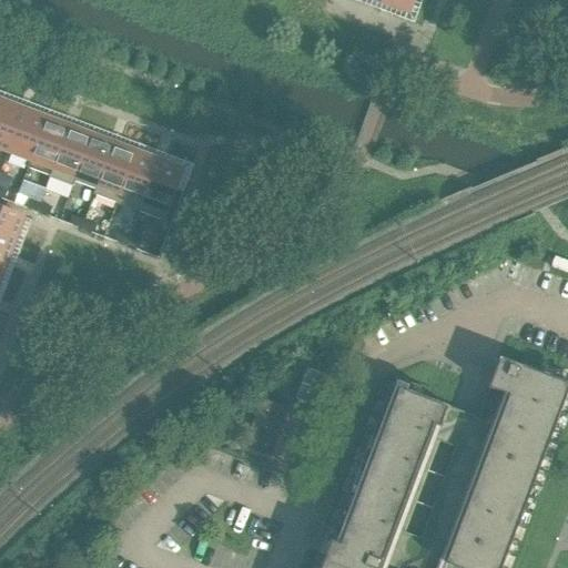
[(383,0),(383,2),(408,12),(413,0),(383,0)]
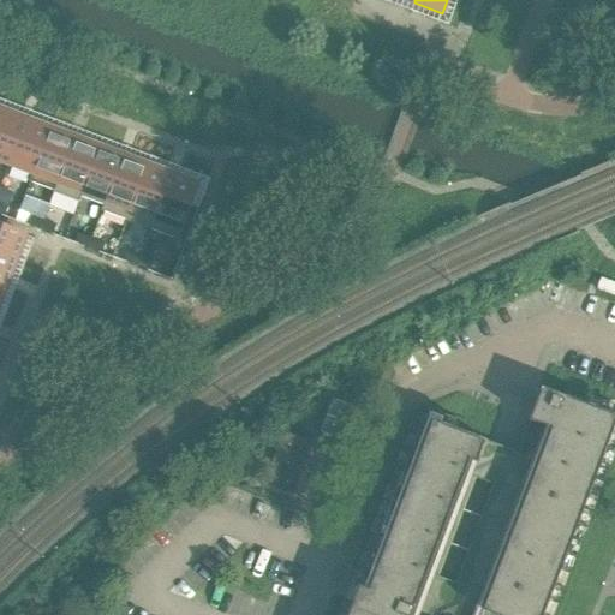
[(1,111),(0,114),(0,160),(10,163),(27,120),(1,111)]
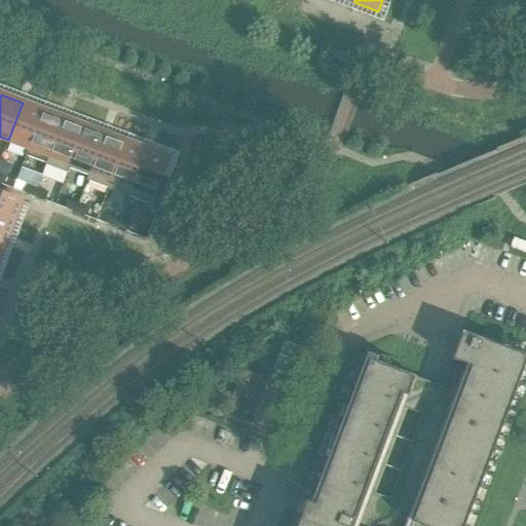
[(23,103),(8,140),(29,148),(43,110),(23,103)]
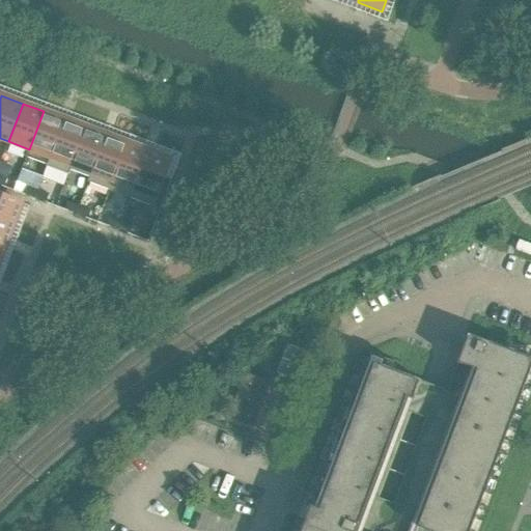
[(44,111),(29,149),(49,157),(50,158),(64,119),(44,111)]
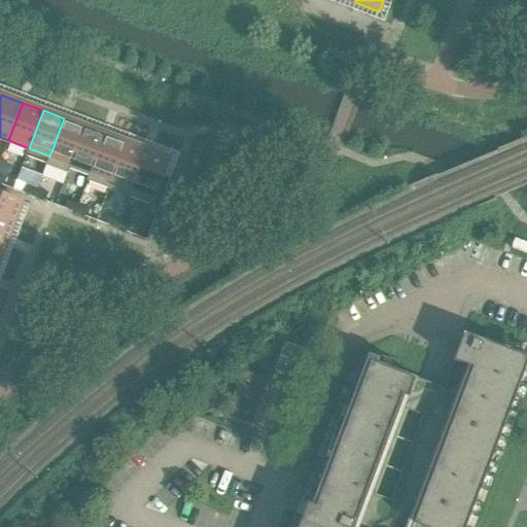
[(48,155),(41,177),(64,185),(70,169),(69,169),(84,127),(64,118),(49,156),(48,155)]
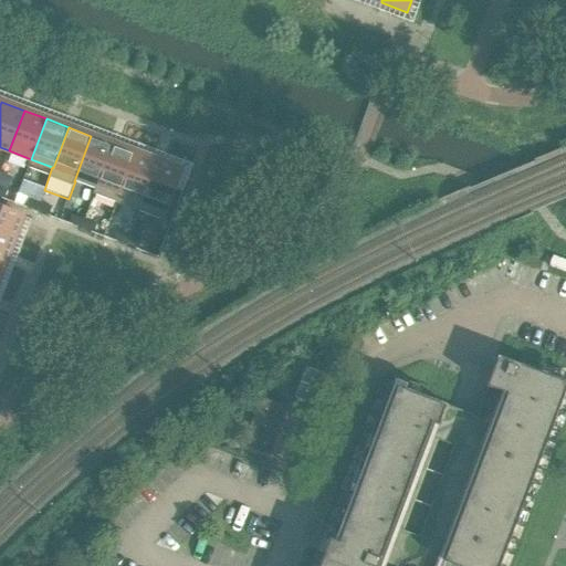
[(91,136),(74,181),(75,181),(95,189),(96,190),(113,144),(91,136)]
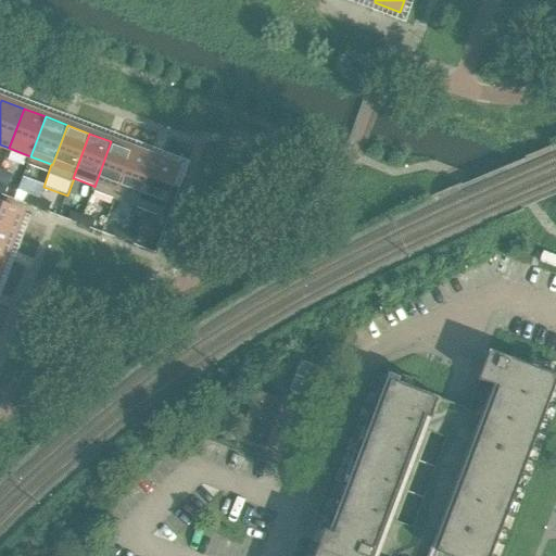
[(93,186),(91,191),(114,200),(134,150),(111,141),(95,187),(93,186)]
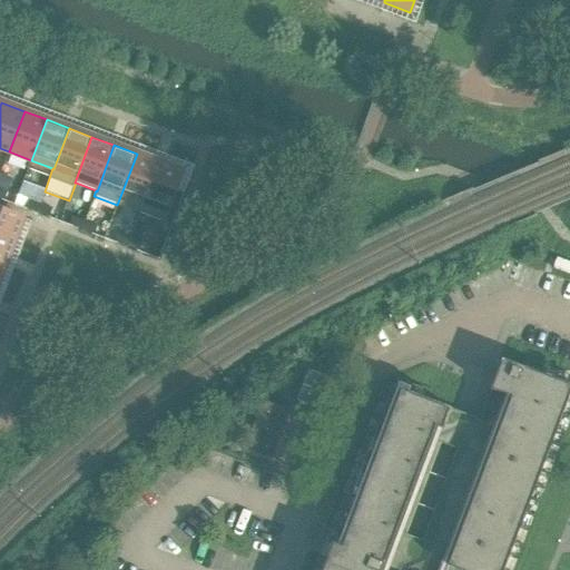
[(137,154),(117,205),(140,213),(159,163),(137,154)]
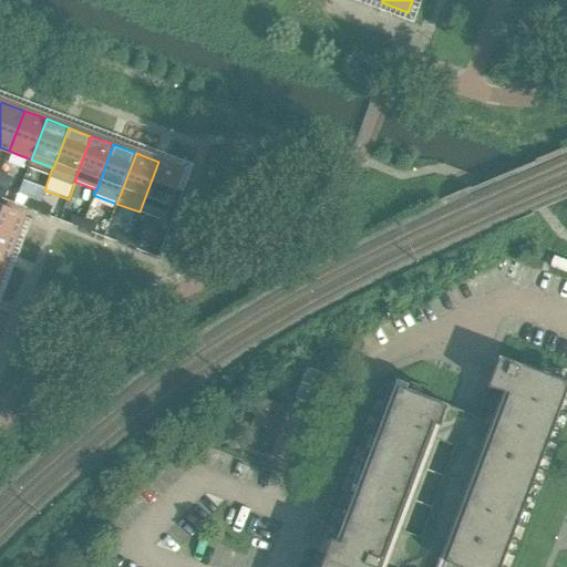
[(158,162),(140,212),(163,220),(182,171),(158,162)]
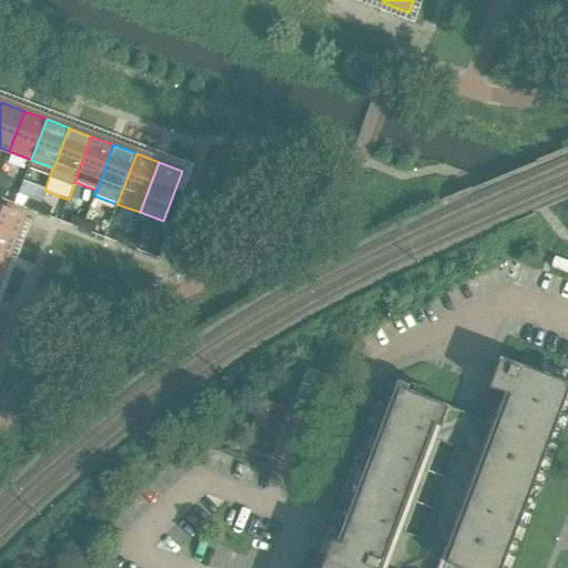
[(40,203),(28,199),(24,208),(37,212),(40,203)]
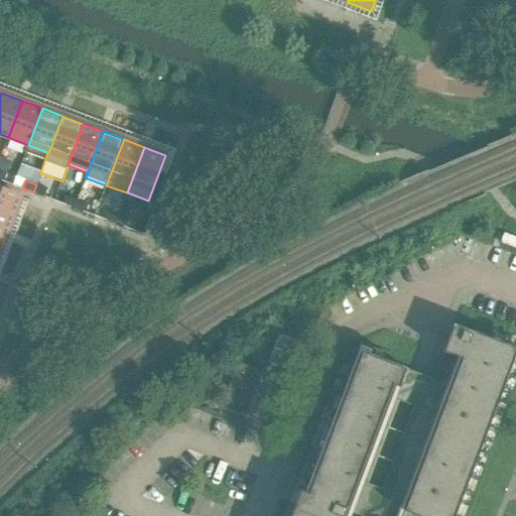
[(33,192),(44,198),(47,189),(36,184),(33,192)]
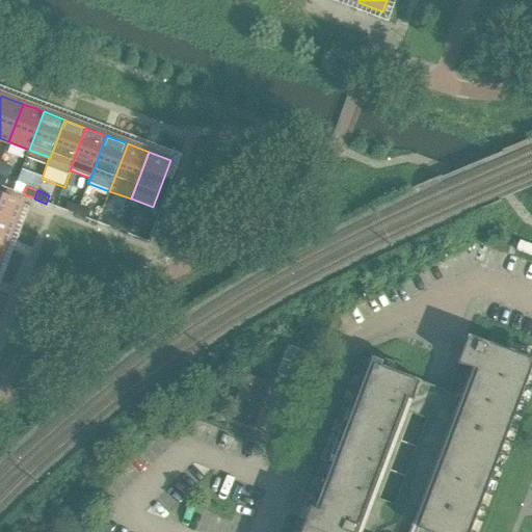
[(0,194),(0,218),(14,224),(22,204),(0,194)]
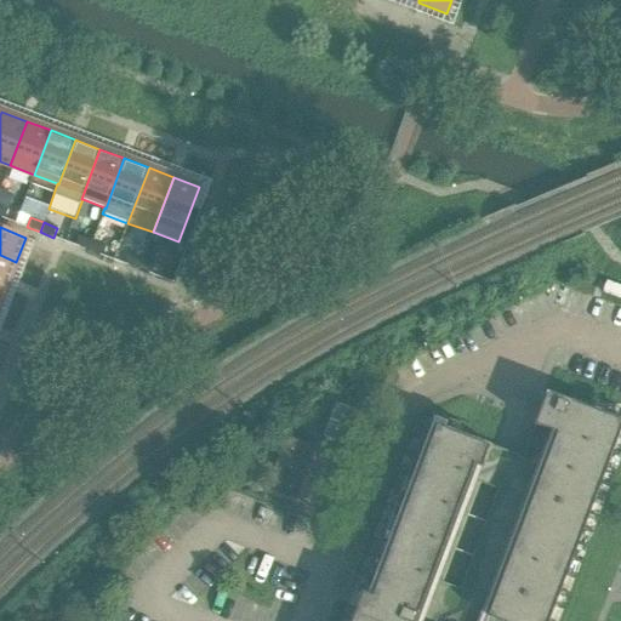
[(92,241),(79,237),(75,245),(90,251),(92,241)]
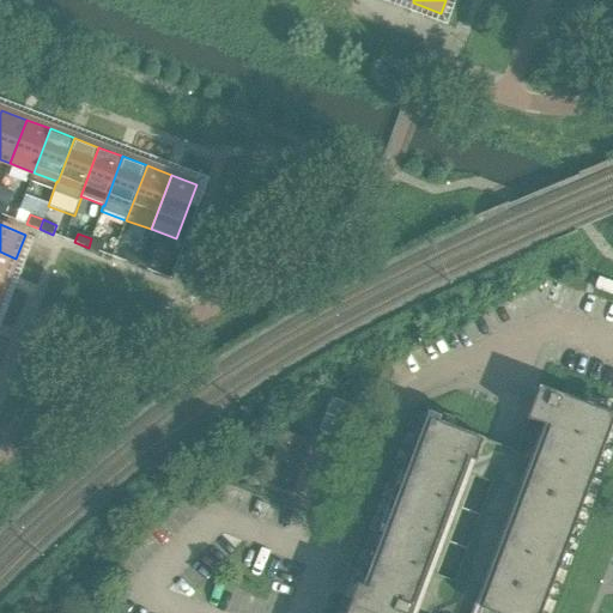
[(105,243),(91,238),(89,248),(102,253),(105,243)]
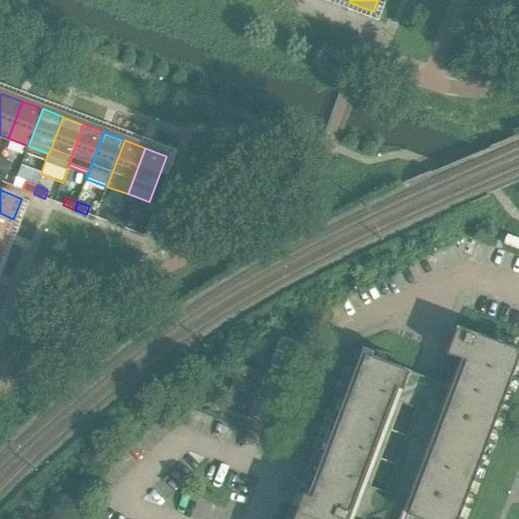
[(0,235),(6,238),(13,219),(0,213),(0,235)]
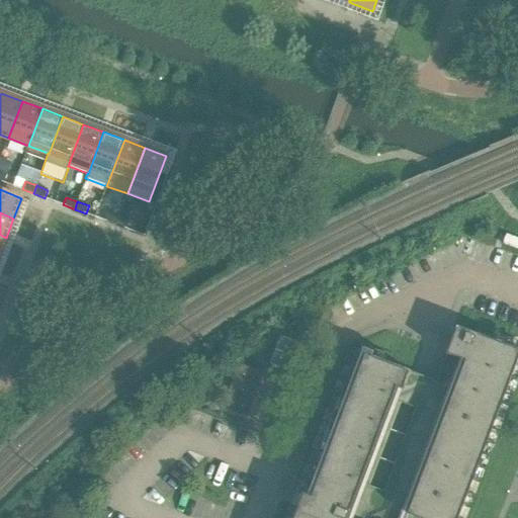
[(118,217),(107,212),(104,221),(115,225),(118,217)]
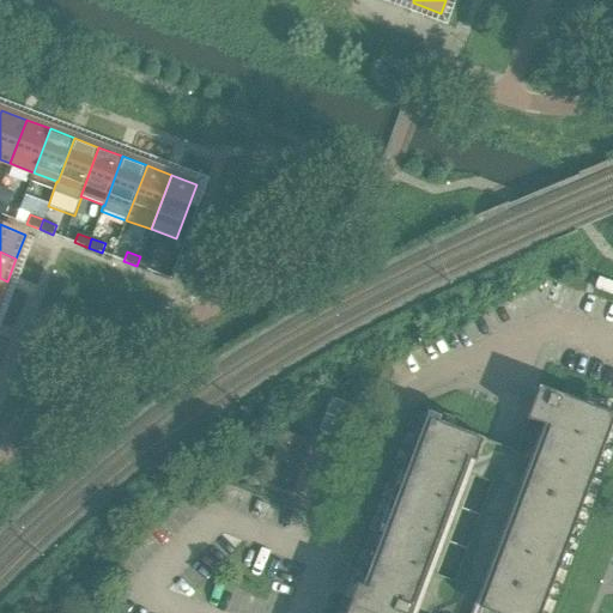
[(137,266),(150,271),(153,261),(140,256),(137,266)]
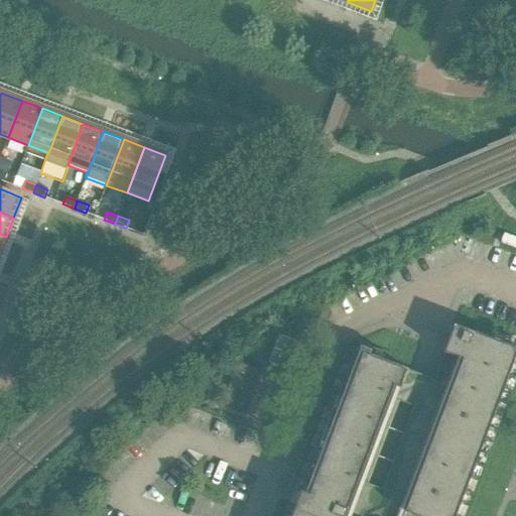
[(515,349),(454,326),(433,380),(432,382),(443,386),(444,382),(449,383),(399,515),(335,491),(384,361),(355,350),(291,515),(456,515),(475,465),(483,468),(487,457),(480,454),(515,357),(515,349)]
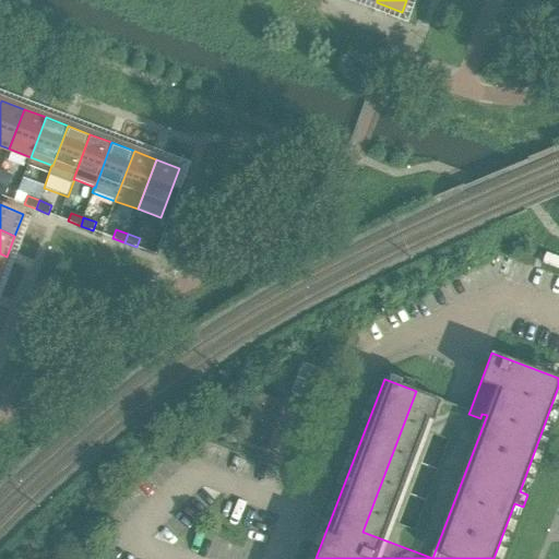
[(319,403),(330,376),(302,365),(292,392),(319,403)]
